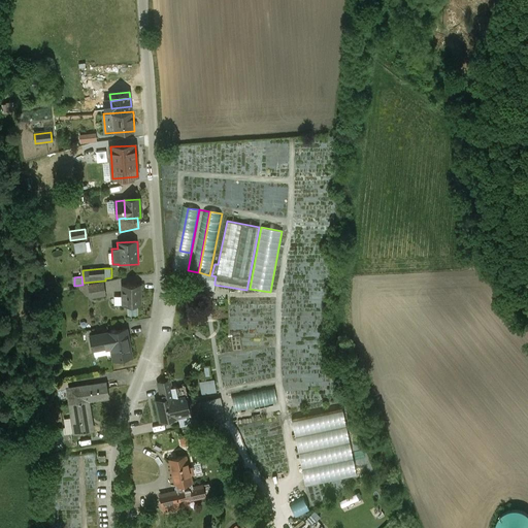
[(215,282),(196,277),(194,287),(213,291),(215,285),(215,282)]
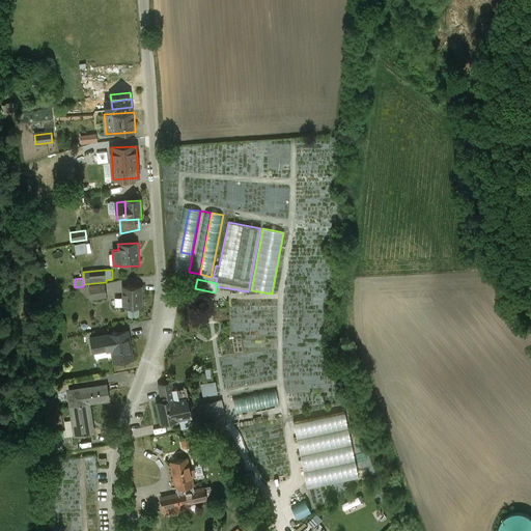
[(103,284),(89,286),(91,300),(105,298),(103,284)]
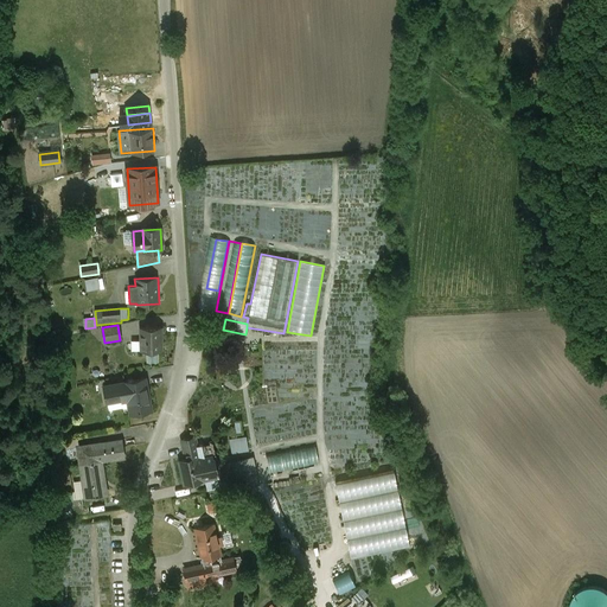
[(161,327),(140,328),(141,351),(146,351),(146,360),(158,359),(158,350),(161,350),(161,327)]
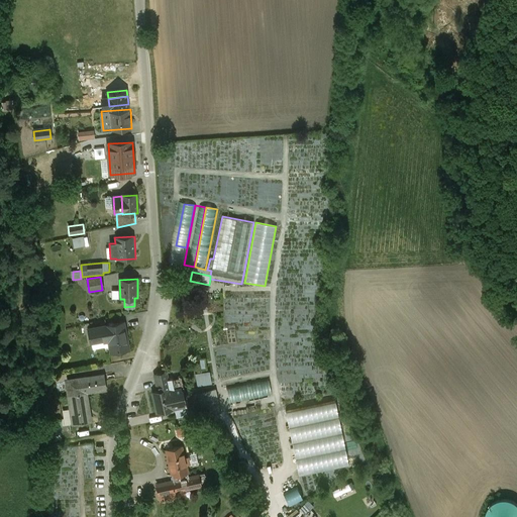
[(123,323),(106,326),(106,328),(89,331),(91,343),(92,343),(92,342),(108,338),(111,352),(128,349),(127,340),(126,340),(124,330),(123,323)]
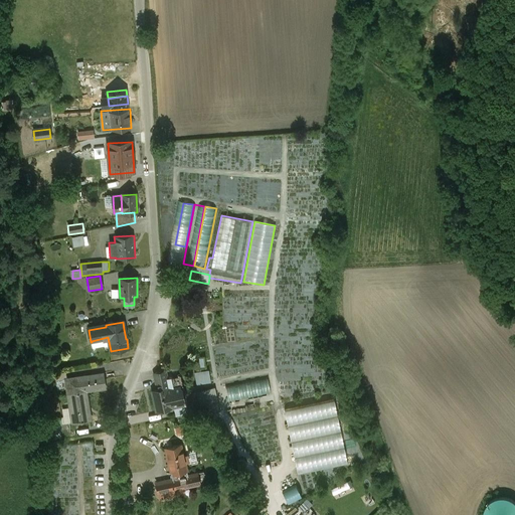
[(65,371),(54,373),(56,380),(65,378),(66,378),(65,371)]
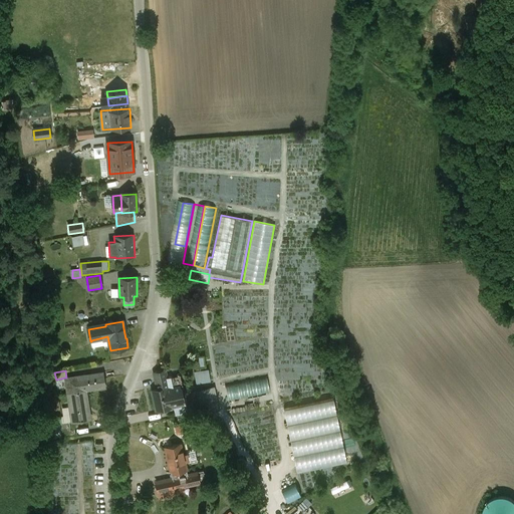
[(169,388),(165,370),(154,372),(157,390),(152,391),(156,409),(184,403),(180,386),(169,388)]
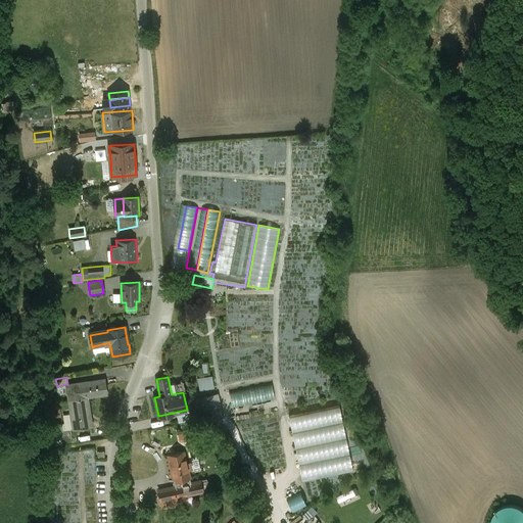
[(67,384),(66,384),(68,399),(87,396),(106,394),(104,379),(67,384)]
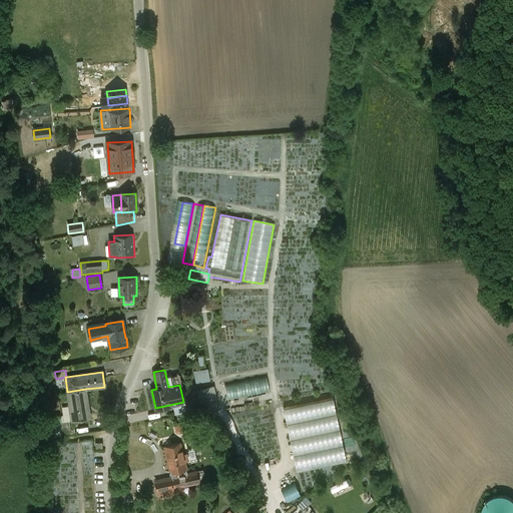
[(266,376),(224,385),(227,402),(270,393),(266,376)]
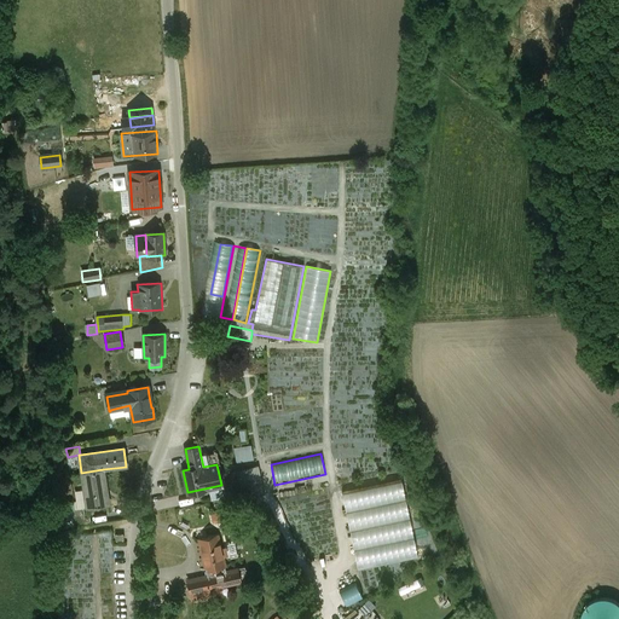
[(258,467),(236,472),(242,501),(264,496),(258,467)]
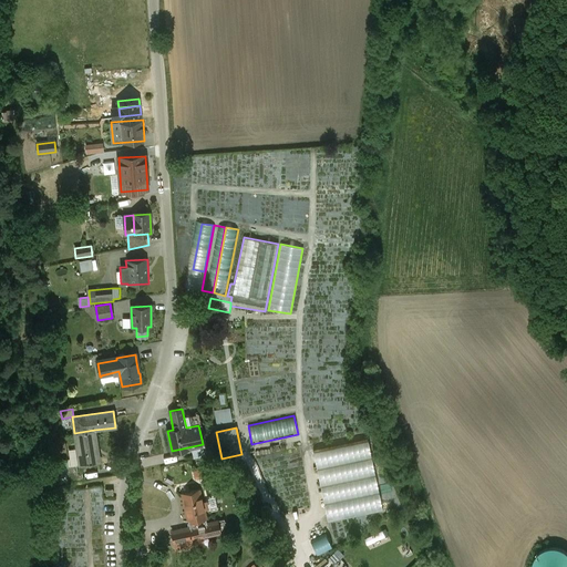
[(94,430),(74,433),(76,449),(80,465),(89,463),(90,464),(100,463),(94,430)]
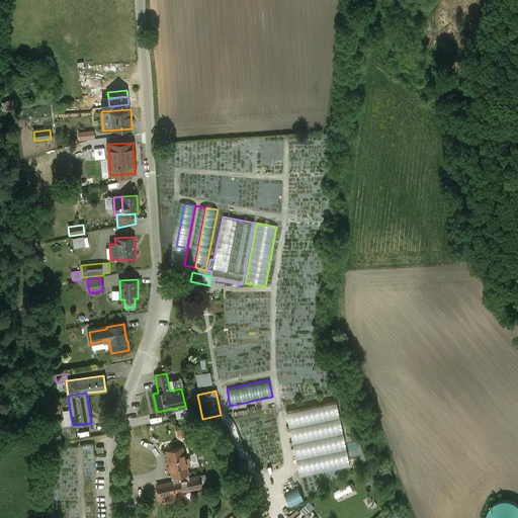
[(342,401),(289,410),(301,475),(353,465),(342,401)]
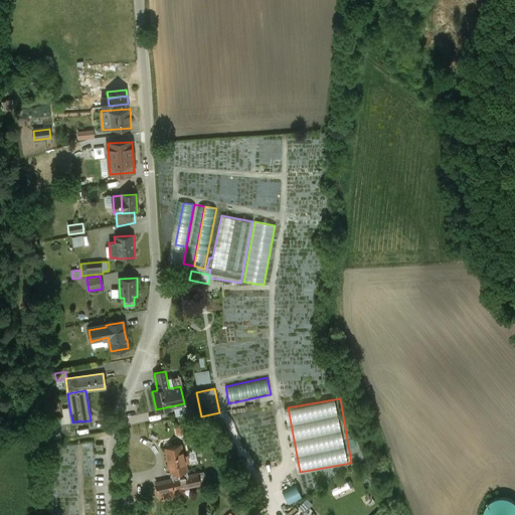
[(58,428),(61,428),(62,438),(76,436),(76,435),(82,434),(81,431),(76,431),(76,430),(72,431),(70,422),(72,422),(69,407),(63,408),(65,417),(57,418),(58,428)]
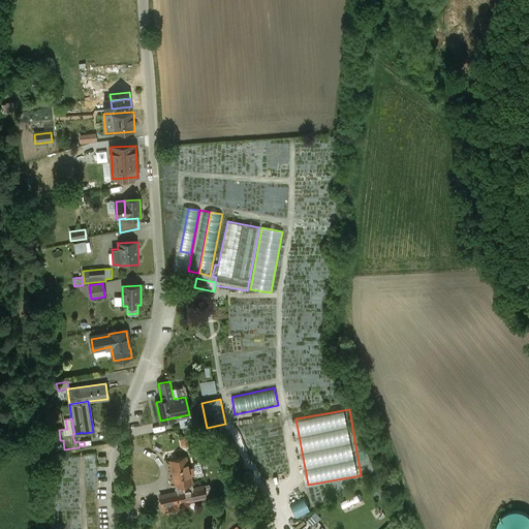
[(189,436),(181,438),(183,446),(191,444),(189,436)]
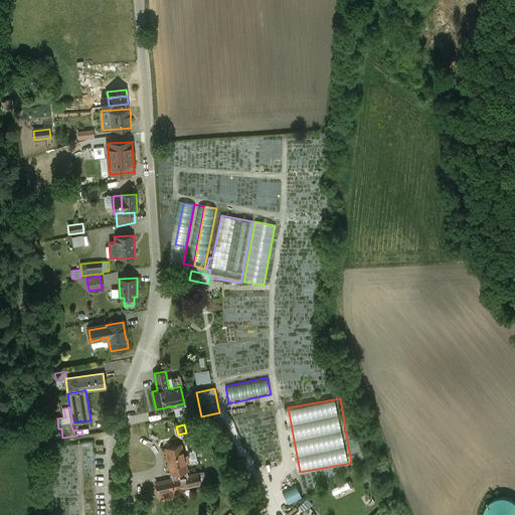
[(181,446),(165,450),(172,480),(188,476),(185,462),(188,462),(187,456),(183,457),(181,446)]
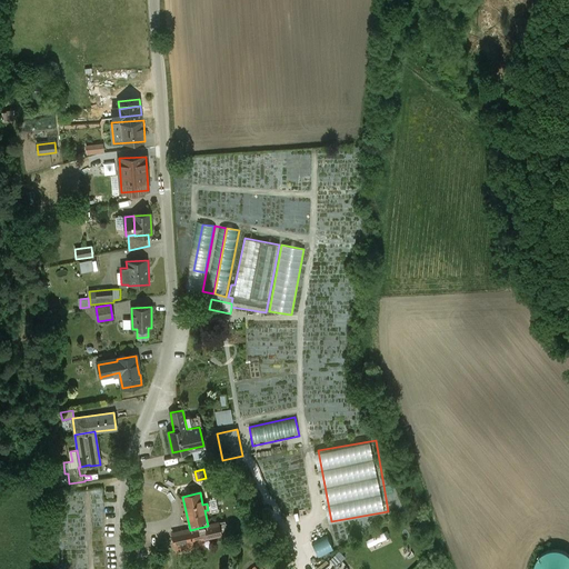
[(190,530),(172,533),(176,550),(201,545),(199,538),(220,533),(217,523),(208,526),(190,530)]
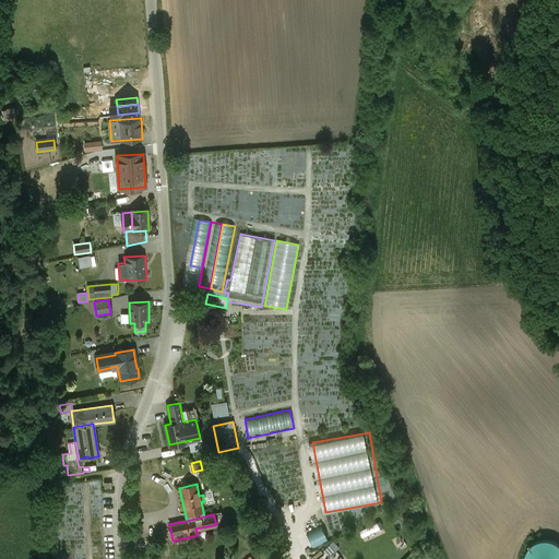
[(558,558),(558,539),(554,536),(546,534),(539,535),(533,537),(528,543),(525,549),(524,556),(524,558),(558,558)]
